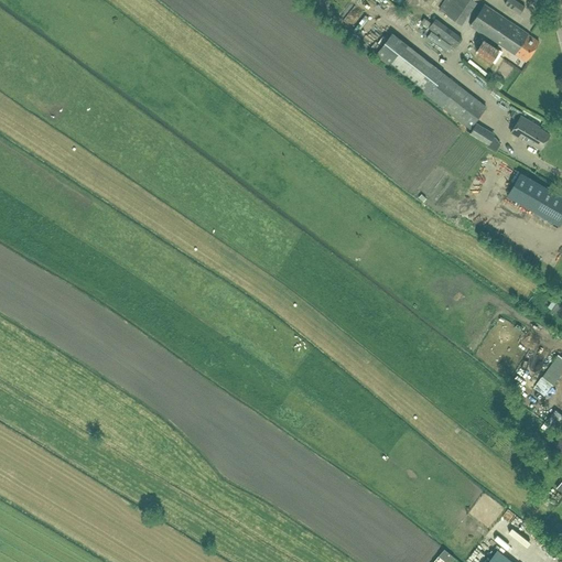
[(424,0),(433,9),(438,4),(433,0),(424,0)]
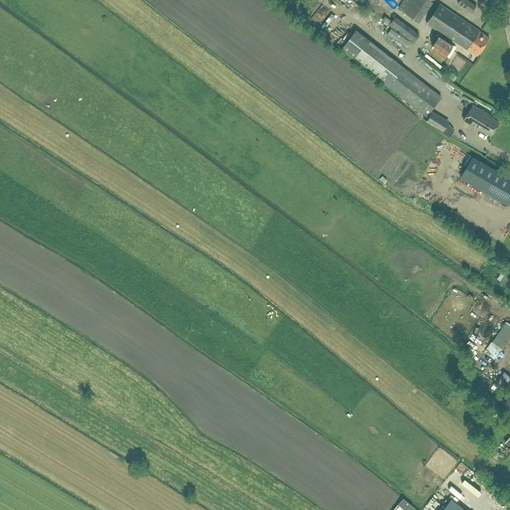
[(405,0),(399,8),(415,19),(428,0),(405,0)]
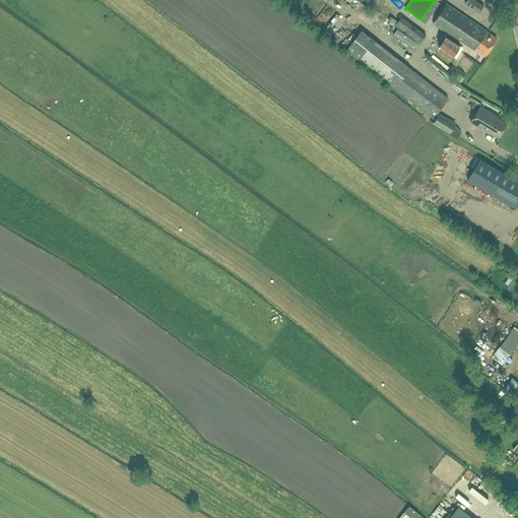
[(435,0),(426,20),(431,22),(440,2),(437,0),(435,0)]
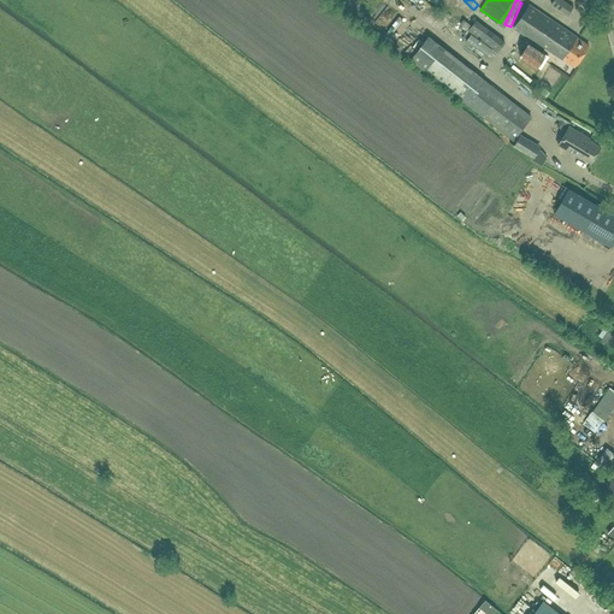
[(570,12),(576,4),(570,0),(553,0),(553,1),(570,12)]
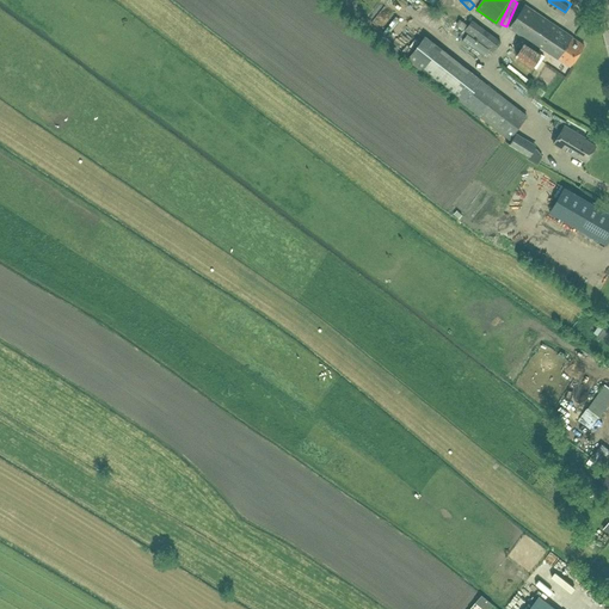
[(571,31),(527,1),(511,25),(521,32),(522,31),(559,56),(560,56),(572,63),(586,42),(574,35),(573,36),(570,34),(571,31)]
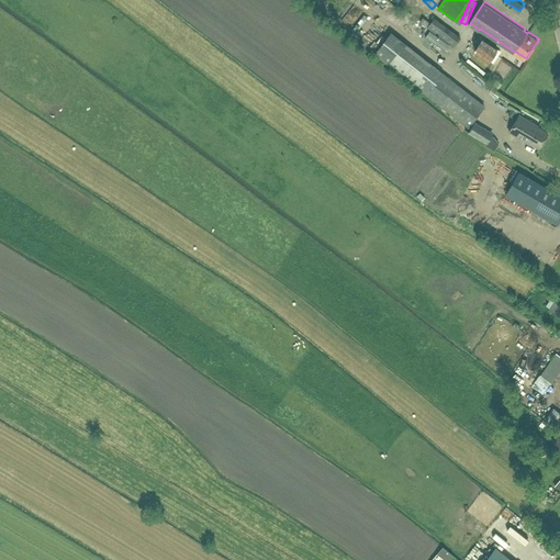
[(436,15),(432,21),(424,15),(421,20),(428,25),(456,46),(463,35),(436,15)]
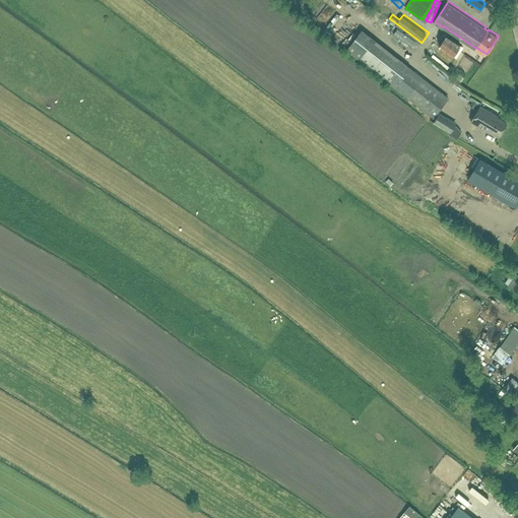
[(416,39),(399,26),(395,33),(412,45),(416,39)]
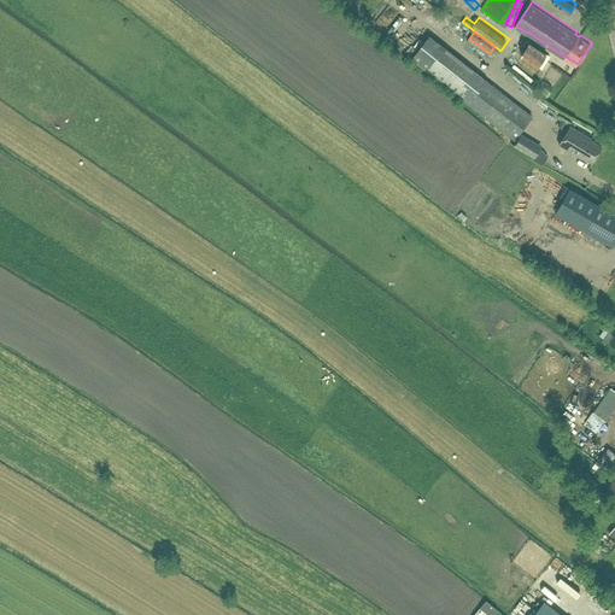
[(445,46),(432,34),(426,40),(422,36),(416,45),(420,48),(413,57),(427,69),(516,138),(534,115),(445,46)]
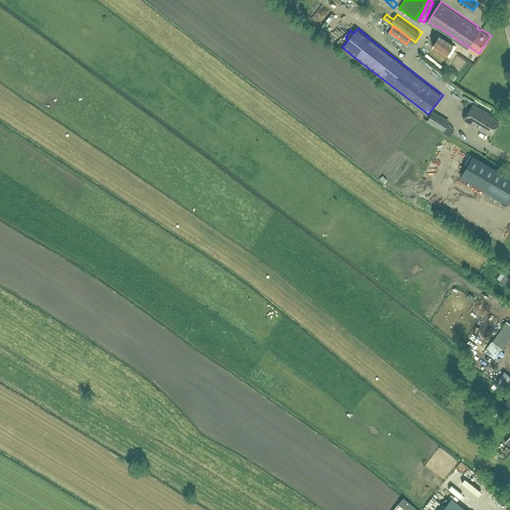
[(440,32),(433,44),(448,55),(456,43),(440,32)]
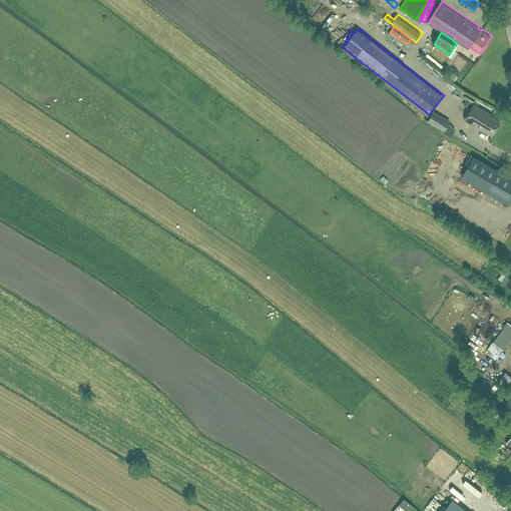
[(446,65),(429,51),(427,54),(434,59),(438,62),(437,63),(444,68),(446,65)]
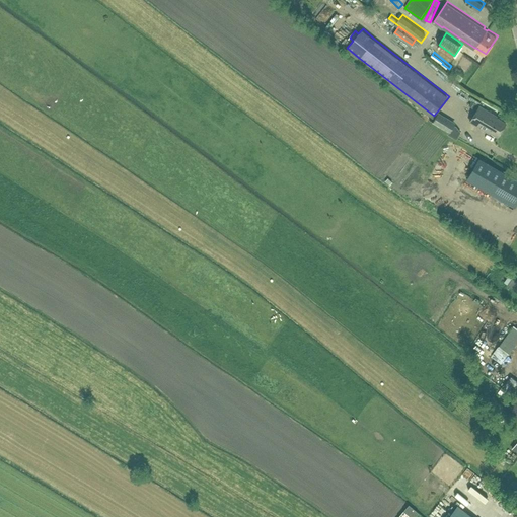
[(500,135),(508,121),(498,116),(499,115),(481,103),(471,120),(488,129),(489,128),(500,135)]
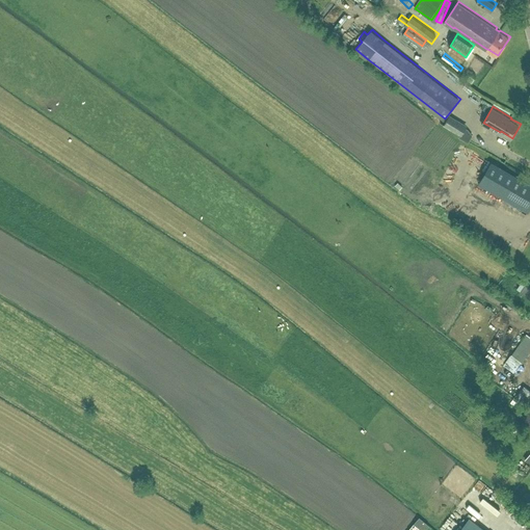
[(469,125),(451,113),(445,123),(462,134),(469,125)]
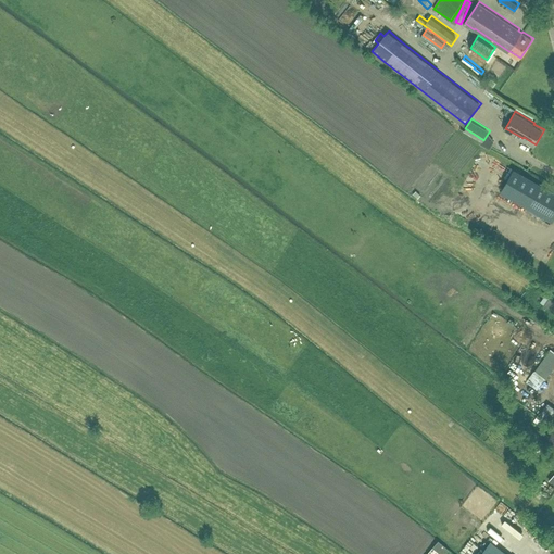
[(553,221),(553,190),(515,167),(501,190),(553,221)]
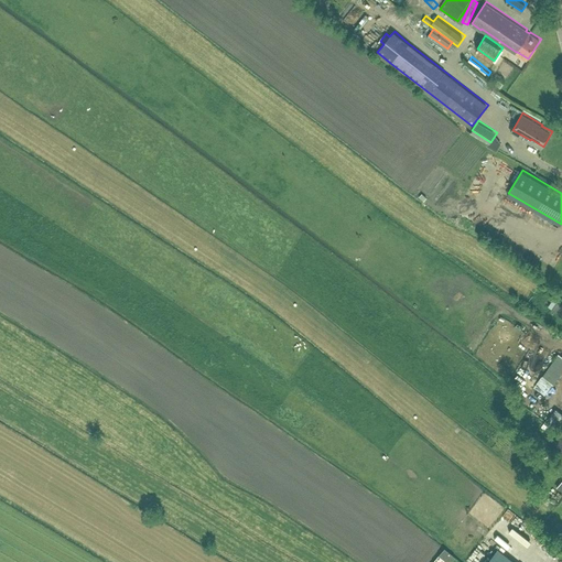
[(561,298),(557,294),(550,304),(561,313),(561,298)]
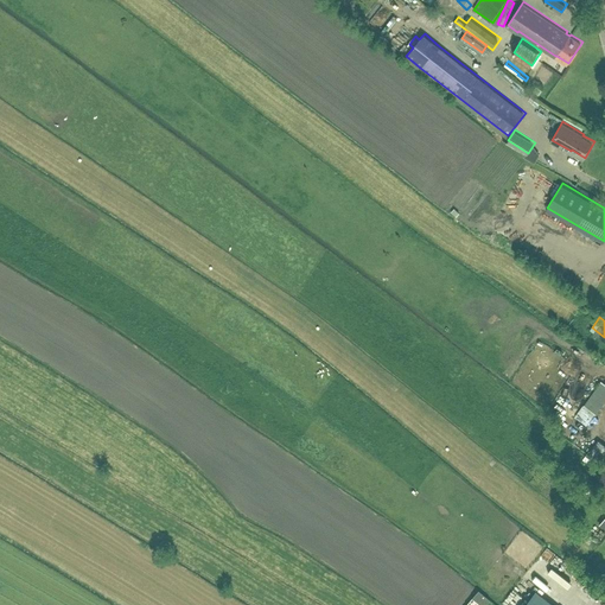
[(588,424),(604,400),(604,380),(603,379),(577,414),(588,424)]
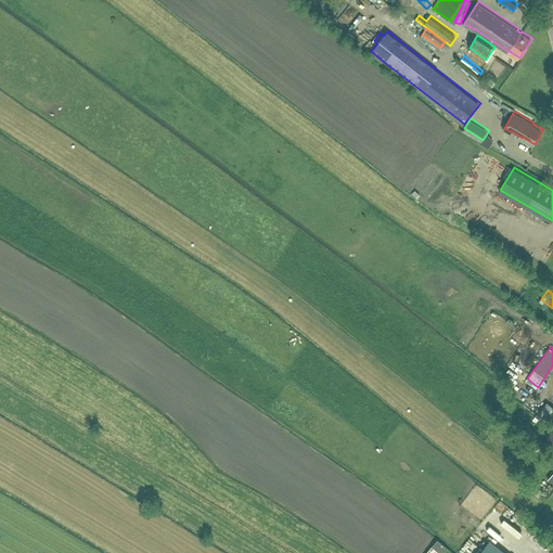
[(518,395),(503,414),(525,431),(540,411),(518,395)]
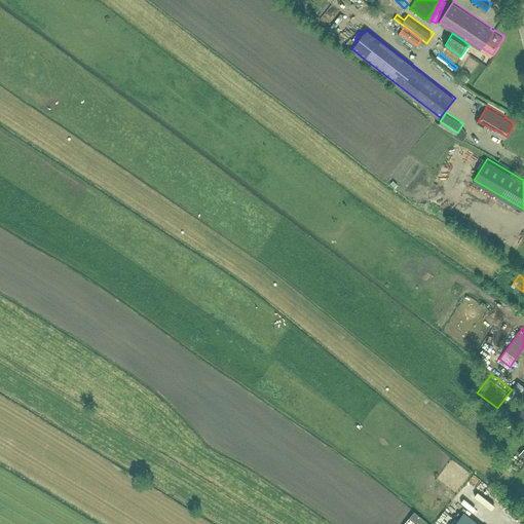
[(490,485),(486,493),(492,497),(496,489),(490,485)]
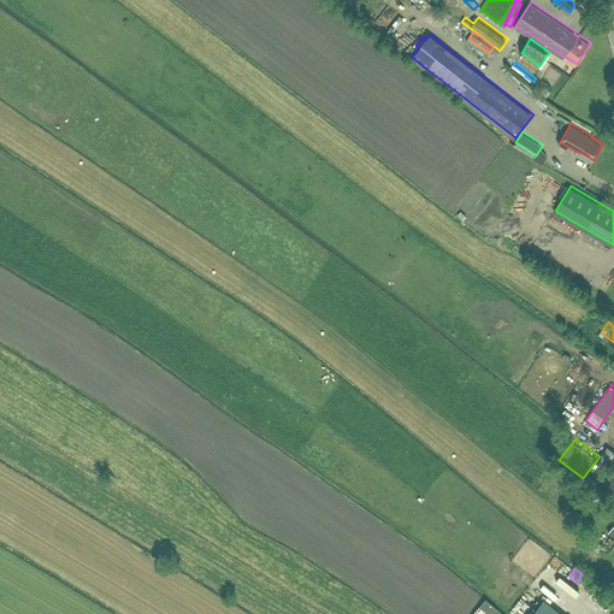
[(566,613),(545,597),(531,613),(566,613)]
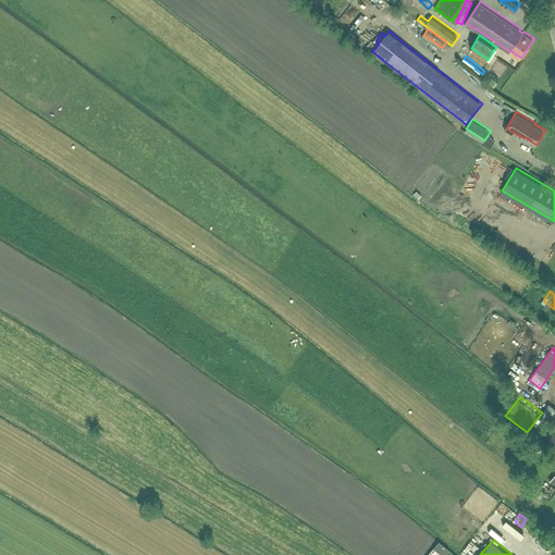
[(506,542),(503,545),(510,554),(514,551),(506,542)]
